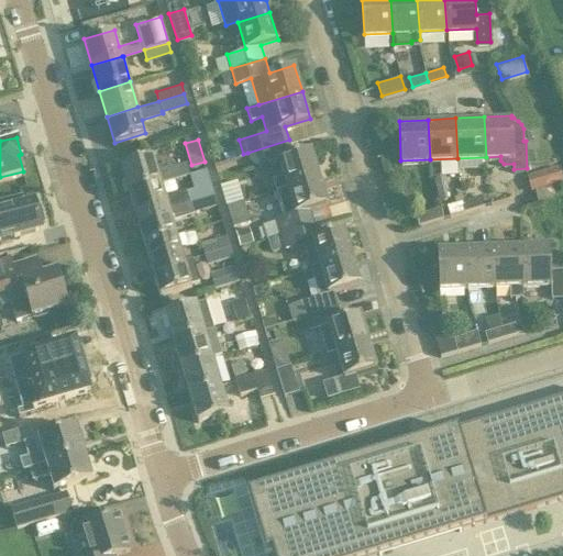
[(276,189),(297,182),(319,177),(310,148),(293,154),(289,140),(247,153),(247,155),(255,163),(260,162),(261,165),(278,159),(283,174),(273,176),(276,189)]
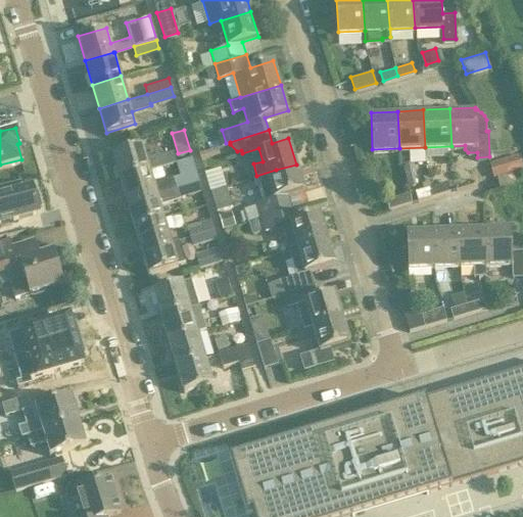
[(120,177),(149,168),(141,143),(112,152),(120,177)]
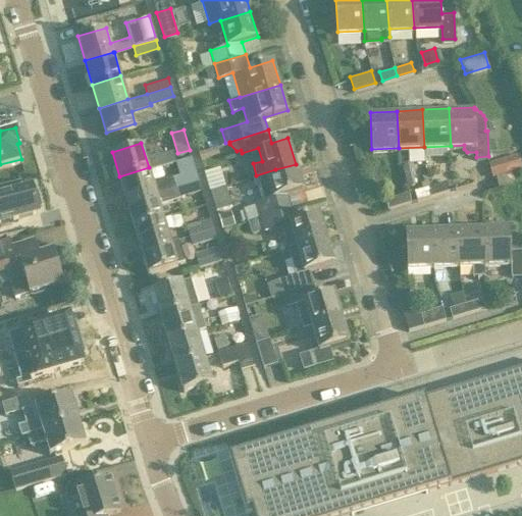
[(488,160),(492,174),(521,166),(518,152),(488,160)]
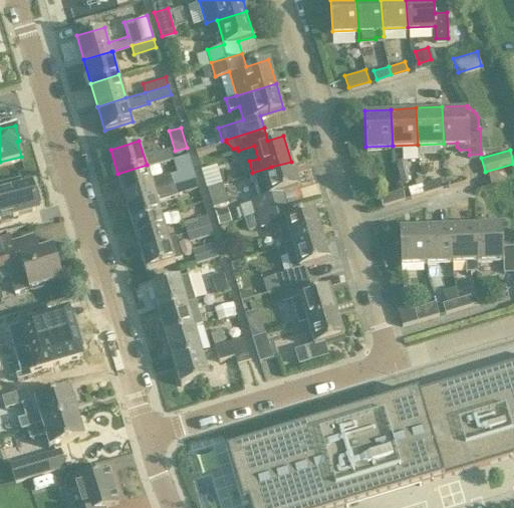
[(217,161),(201,165),(212,203),(227,199),(217,161)]
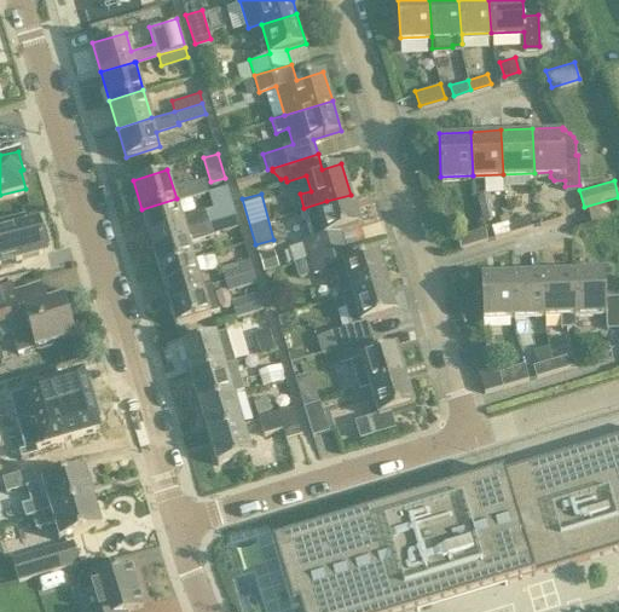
[(351,195),(327,201),(304,208),(311,237),(288,244),(291,258),(307,254),(308,257),(345,246),(340,229),(359,224),(351,195)]
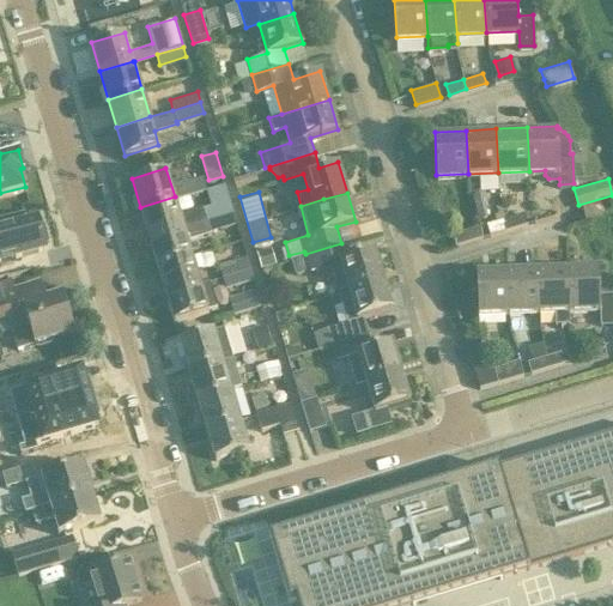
[(486,212),(481,193),(471,195),(475,216),(486,212)]
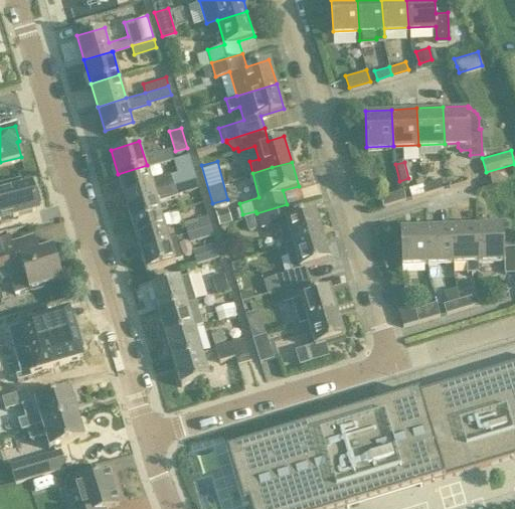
[(147,165),(118,174),(125,198),(196,177),(192,166),(170,173),(170,171),(150,177),(147,165)]
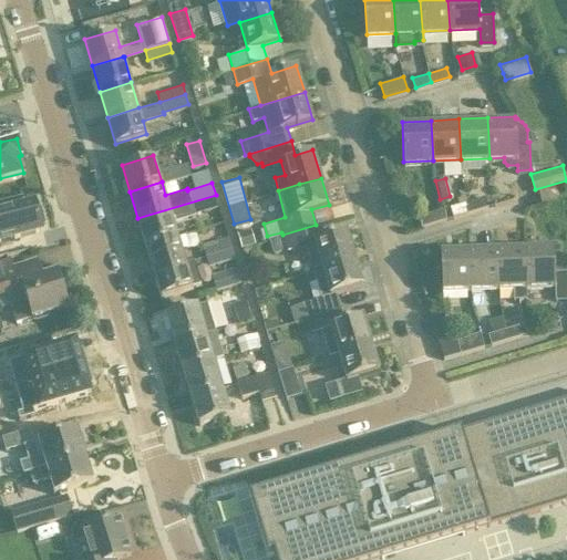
[(0,237),(42,227),(40,223),(44,221),(41,205),(37,206),(35,201),(24,204),(22,195),(0,199),(0,237)]
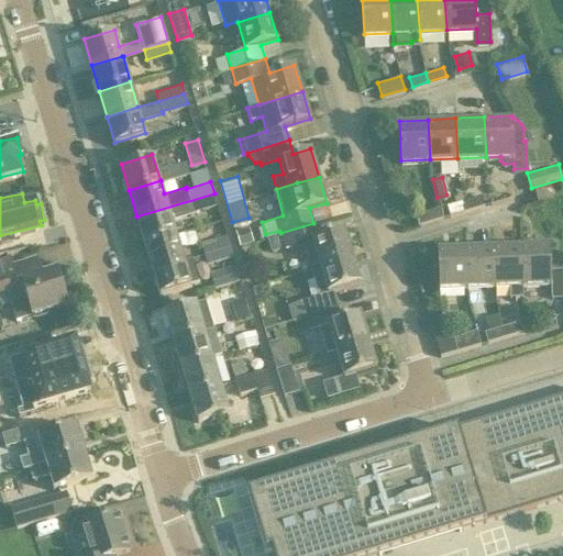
[(136,217),(144,243),(176,233),(172,219),(194,212),(192,210),(217,202),(214,193),(136,217)]
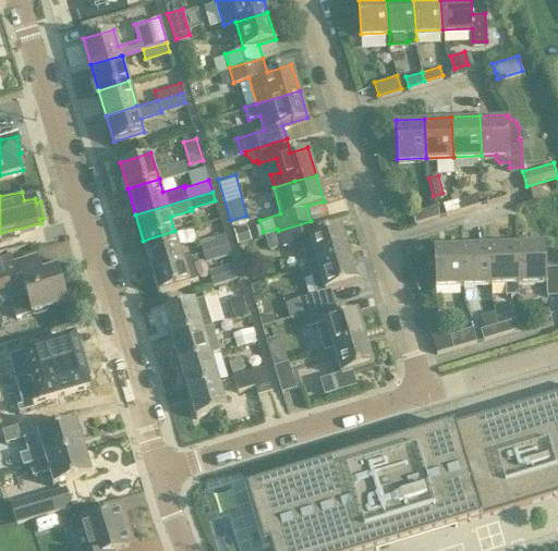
[(462,206),(480,200),(477,192),(459,197),(462,206)]
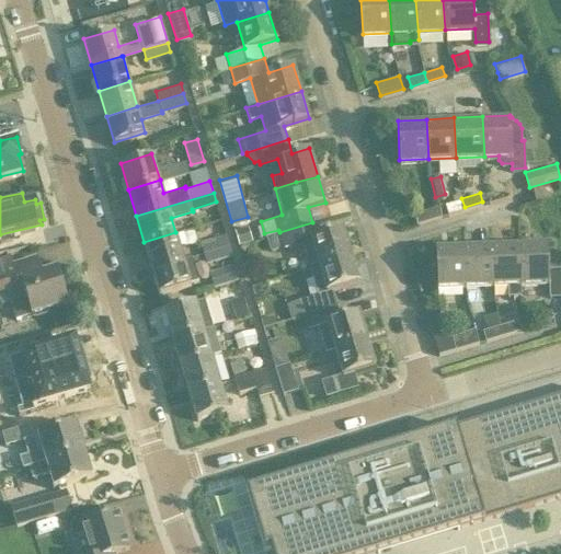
[(448,212),(465,207),(461,198),(446,203),(448,212)]
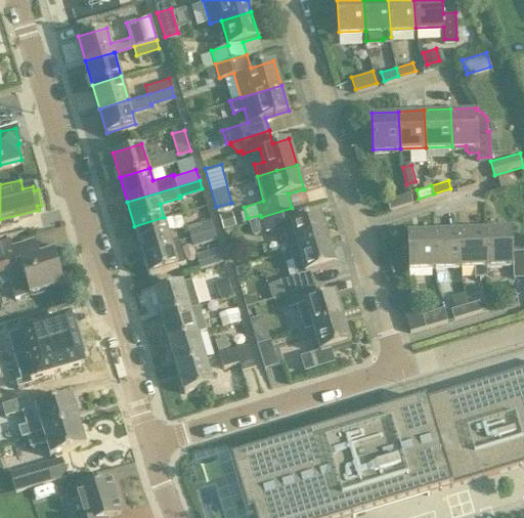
[(390,208),(411,201),(408,188),(386,195),(390,208)]
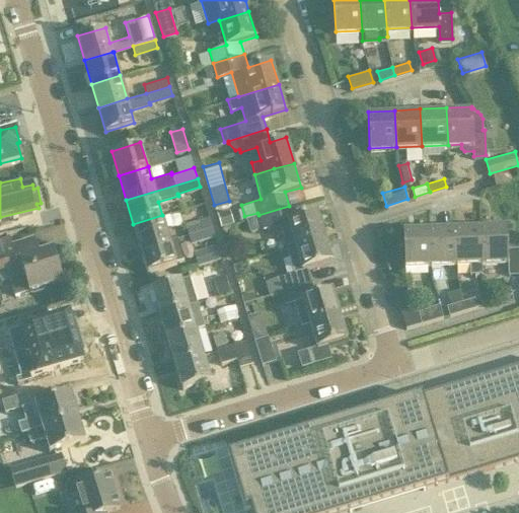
[(279,223),(286,247),(323,236),(315,211),(293,218),(289,206),(258,215),(263,228),(279,223)]
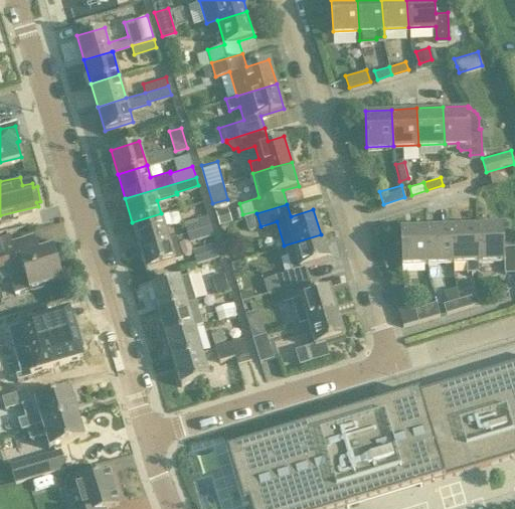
[(215,211),(218,221),(230,217),(227,207),(215,211)]
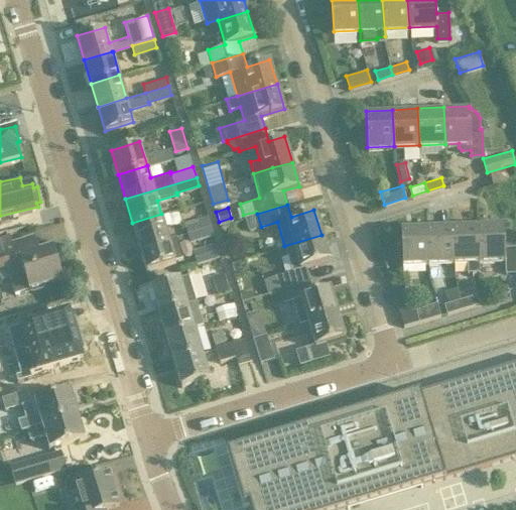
[(139,246),(176,235),(175,235),(168,237),(161,214),(132,223),(139,246)]
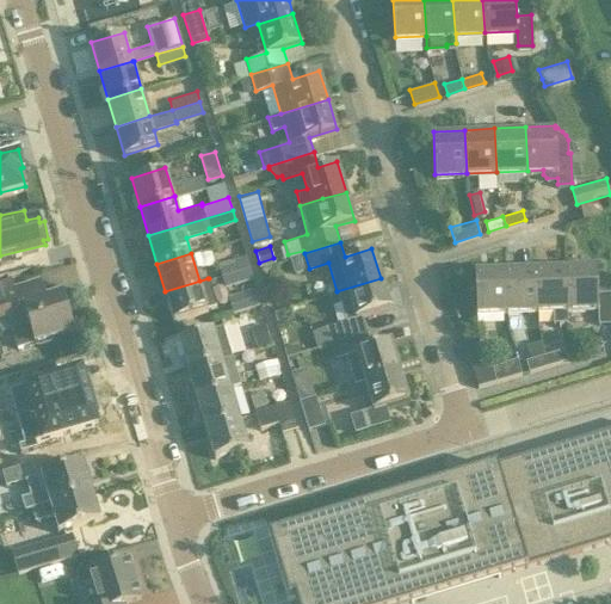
[(217,262),(222,275),(250,266),(246,253),(217,262)]
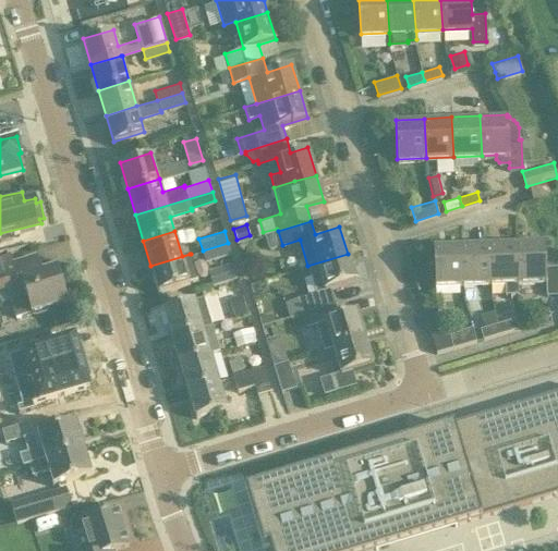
[(544,239),(516,241),(518,280),(546,279),(546,292),(557,291),(557,264),(545,265),(544,239)]
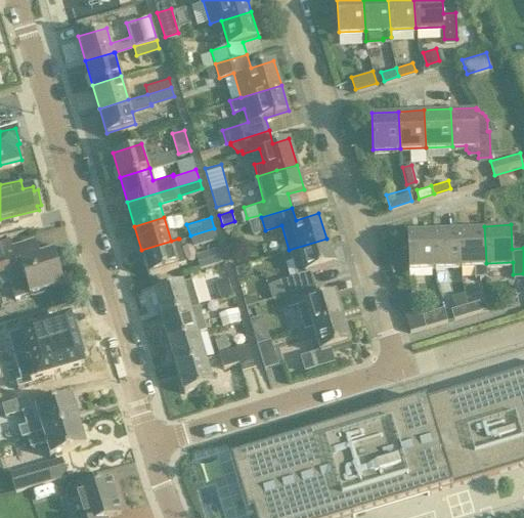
[(484,226),(459,227),(461,264),(474,264),(475,274),(486,274),(486,263),(484,226)]
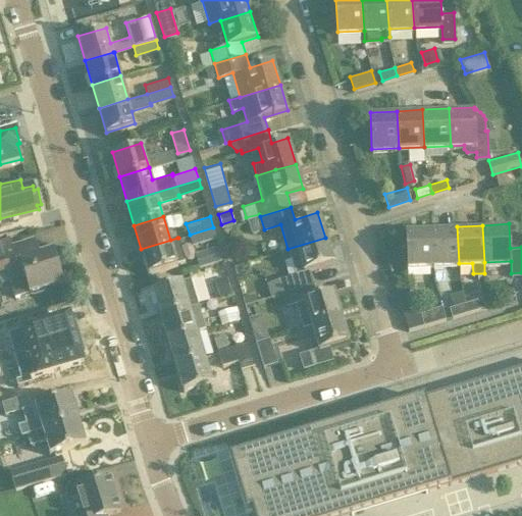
[(433,265),(459,263),(457,226),(431,227),(433,265)]
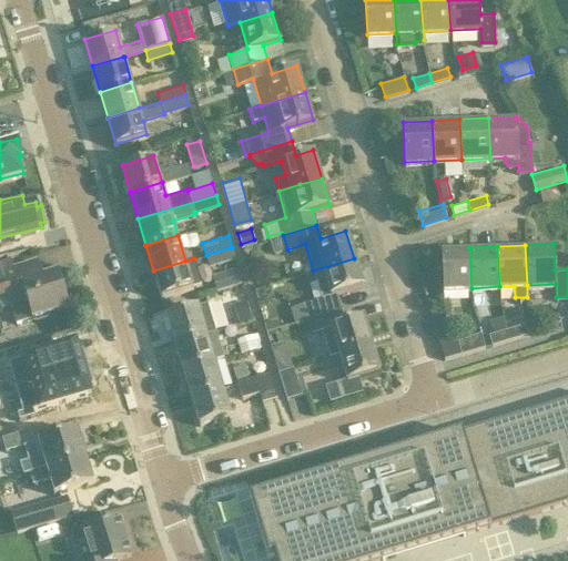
[(206,255),(209,264),(234,256),(232,247),(206,255)]
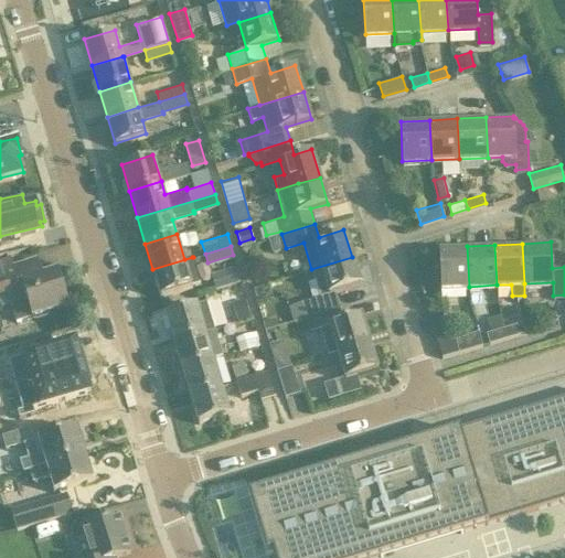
[(439,288),(469,287),(467,246),(438,248),(439,288)]
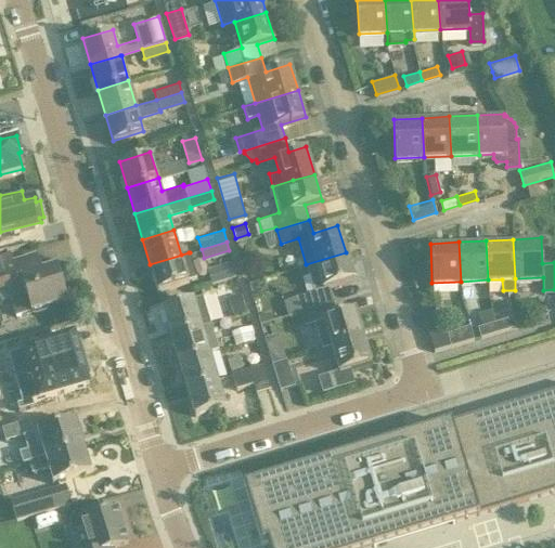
[(15,313),(29,309),(29,310),(46,305),(61,300),(65,299),(55,264),(40,269),(36,252),(12,259),(10,250),(0,252),(0,288),(7,287),(10,297),(11,297),(15,313)]
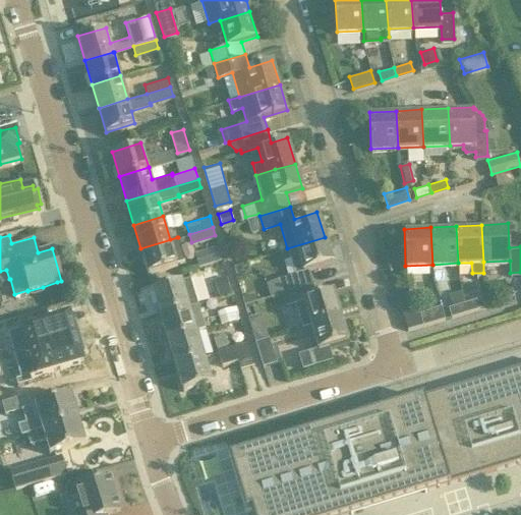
[(178,237),(140,248),(148,273),(177,264),(176,262),(184,260),(178,237)]
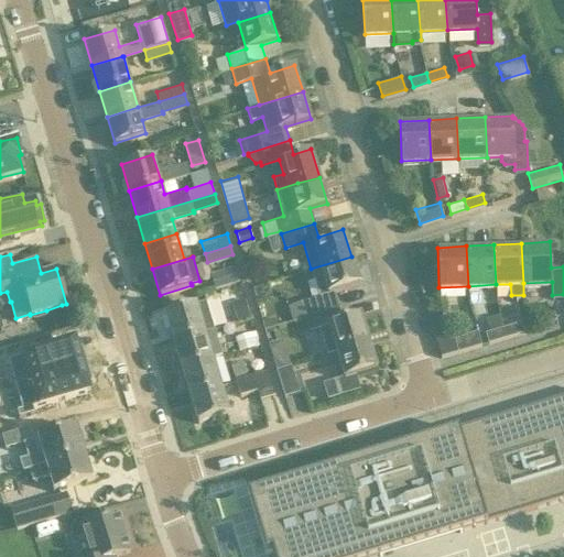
[(305,315),(338,305),(334,291),(359,283),(351,257),(311,269),(318,295),(301,299),(305,315)]
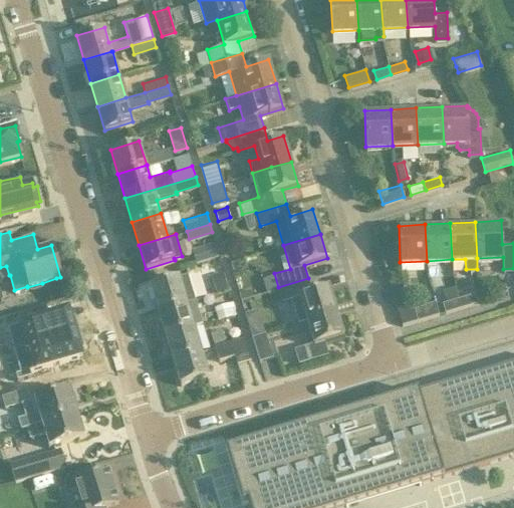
[(215,241),(192,247),(196,261),(219,254),(215,241)]
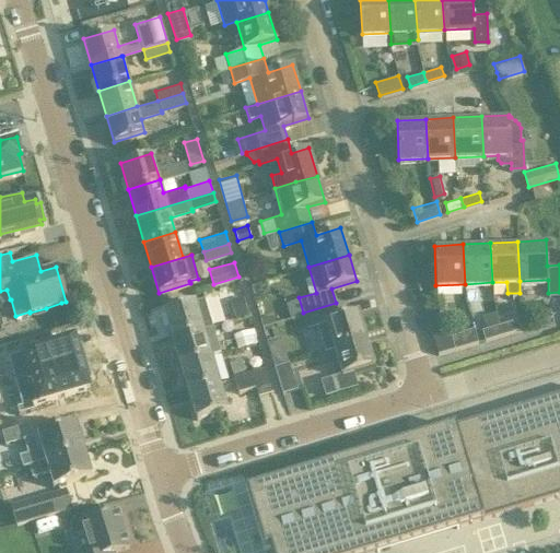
[(248,312),(243,294),(231,298),(236,315),(248,312)]
